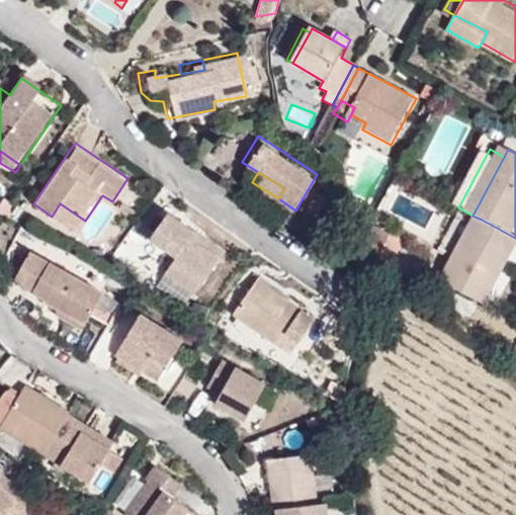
[(85,221),(60,203),(52,217),(77,234),(85,221)]
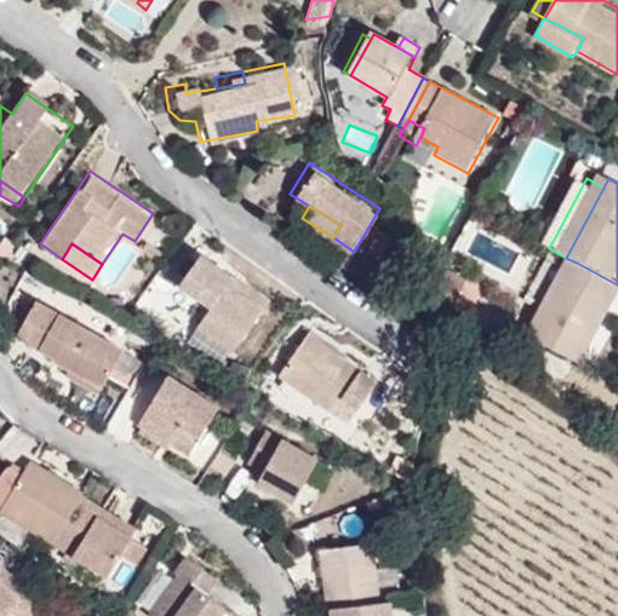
[(264,300),(195,252),(172,285),(202,305),(190,322),(223,345),(229,353),(264,300)]
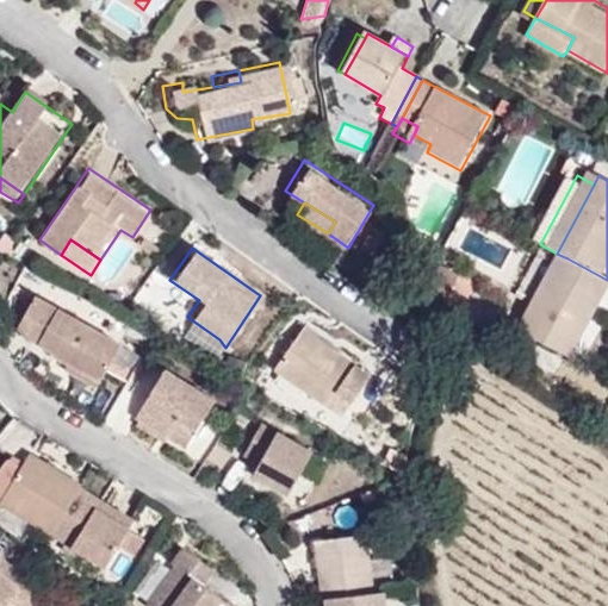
[(590,314),(597,298),(607,304),(607,280),(568,258),(525,338),(578,368),(602,323),(590,314)]
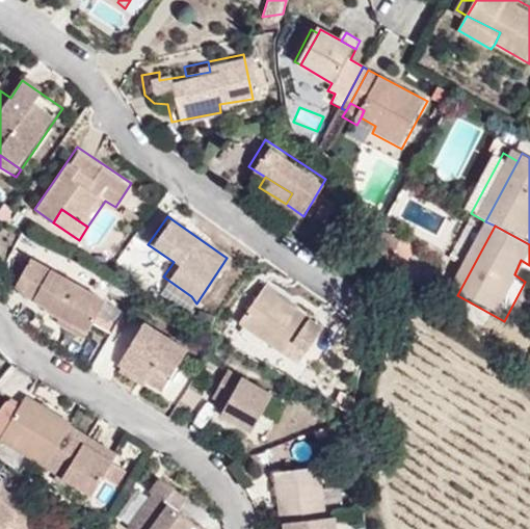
[(391,259),(404,237),(387,228),(377,244),(391,259)]
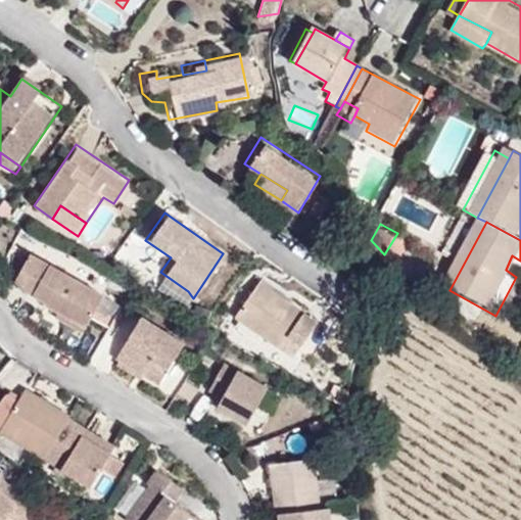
[(86,327),(104,289),(30,250),(17,276),(21,285),(35,292),(34,298),(86,327)]
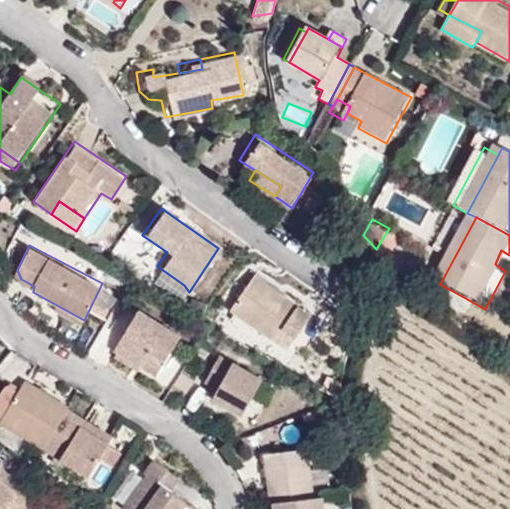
[(505,271),(509,262),(509,255),(501,250),(495,264),(505,271)]
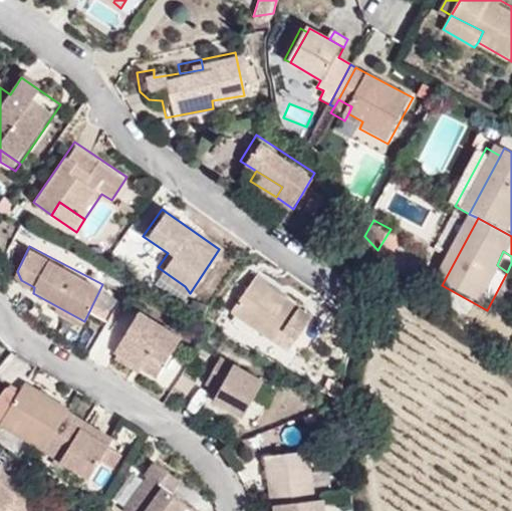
[(311,311),(253,272),(226,311),(273,341),(279,332),(291,340),(311,311)]
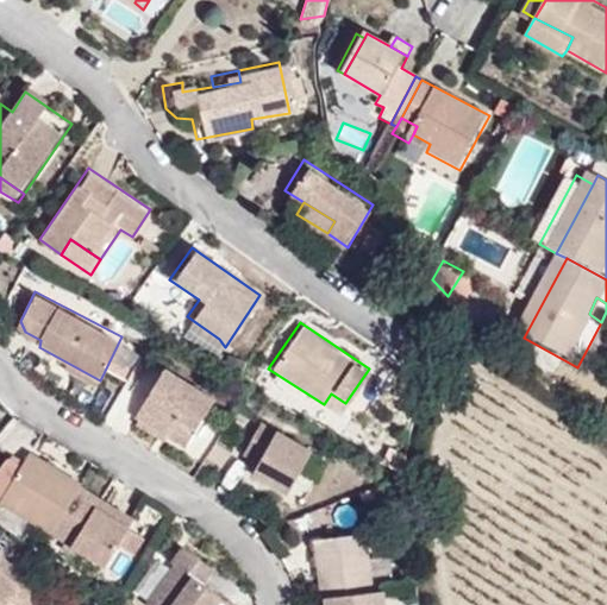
[(125,385),(133,370),(116,360),(108,373),(125,385)]
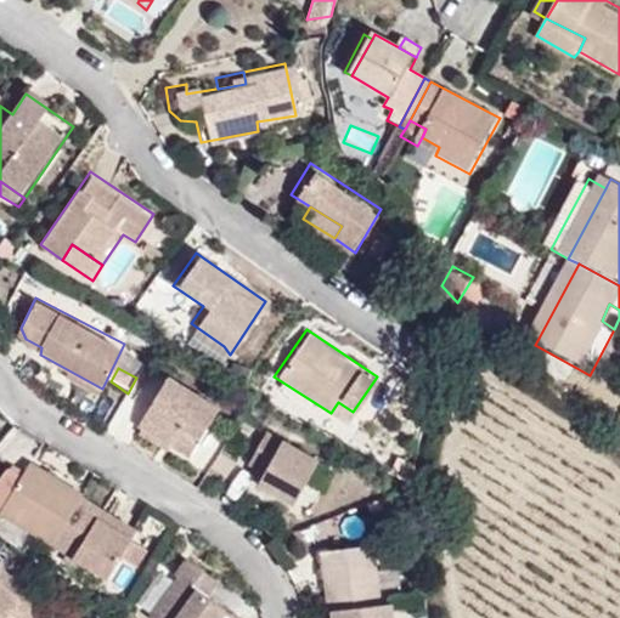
[(184,453),(214,403),(167,375),(136,425),(184,453)]
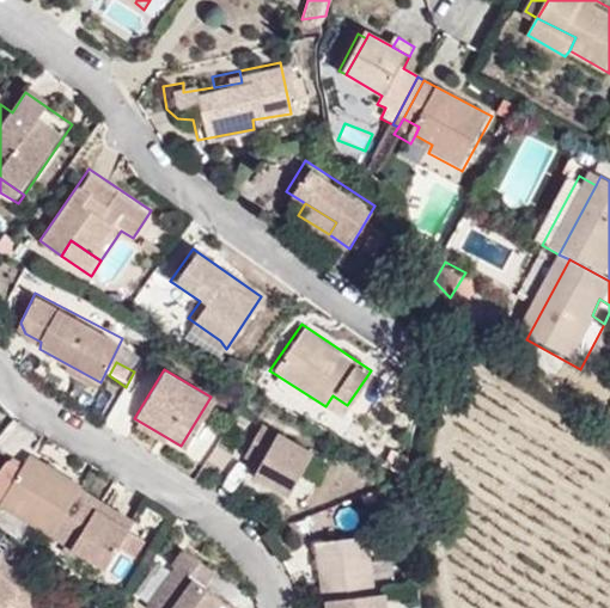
[(0,458),(5,462),(30,435),(10,419),(0,431),(0,458)]
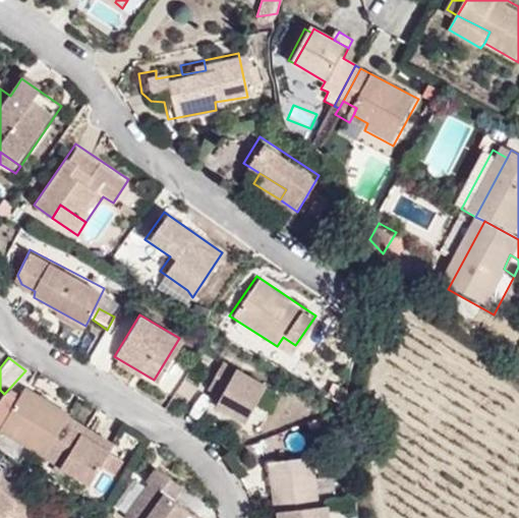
[(242,420),(266,381),(223,360),(207,389),(217,395),(212,403),(242,420)]
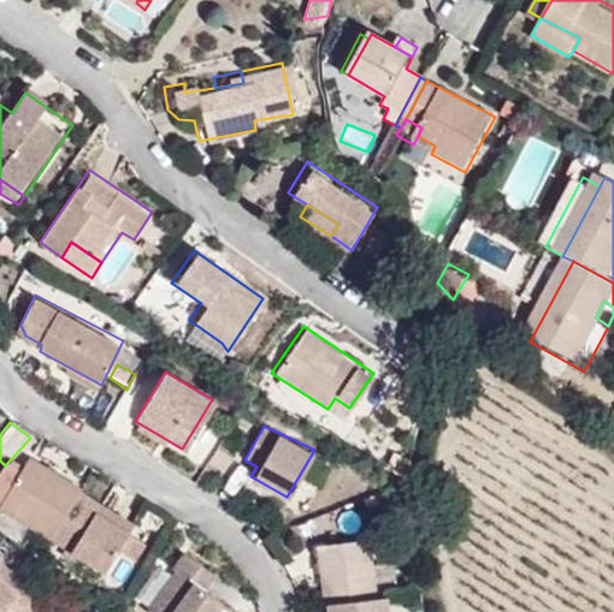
[(0,516),(51,545),(80,495),(81,492),(25,461),(15,474),(5,467),(0,473),(0,516)]
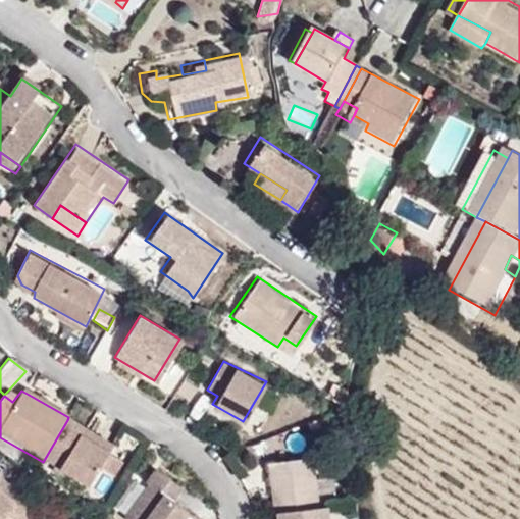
[(90,488),(108,454),(92,445),(97,436),(67,420),(43,462),(90,488)]
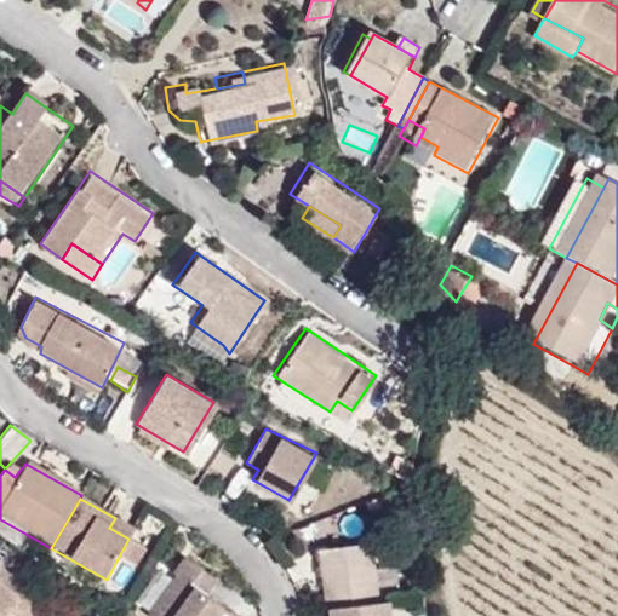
[(135,529),(115,518),(109,528),(129,539),(135,529)]
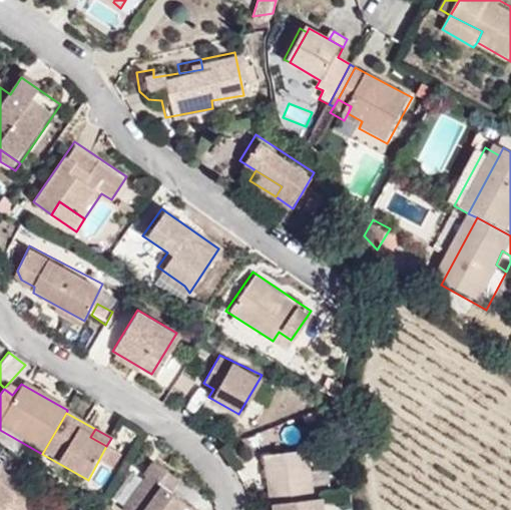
[(323,498),(316,449),(271,456),(278,504),(323,498)]
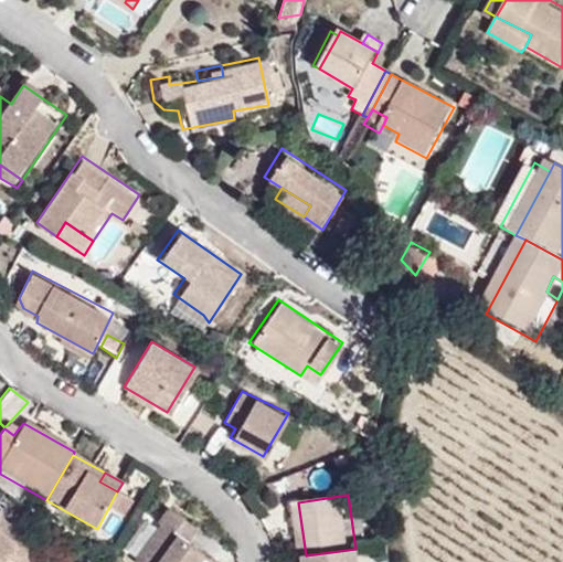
[(197,561),(206,547),(181,531),(190,517),(162,501),(152,519),(159,523),(135,561),(197,561)]
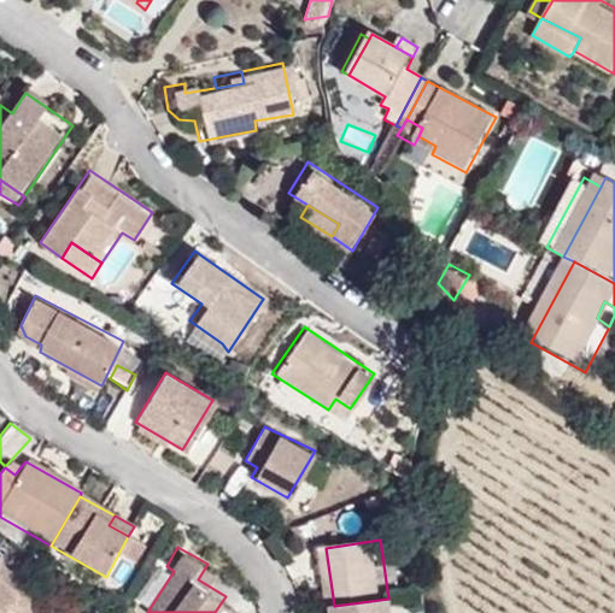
[(21,584),(0,566),(0,612),(5,612),(0,609),(21,584)]
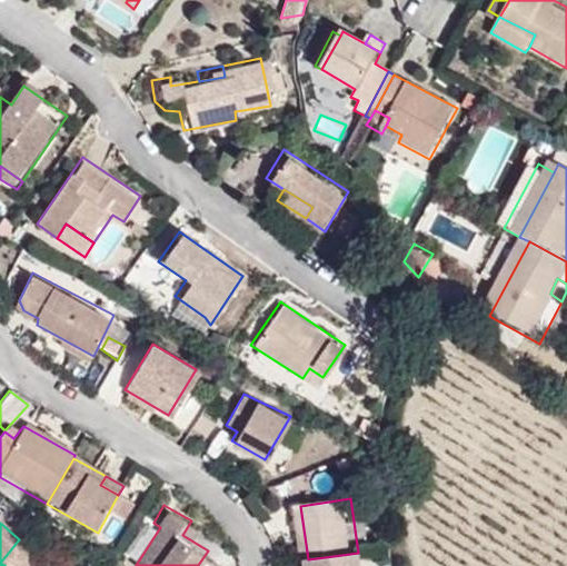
[(5,565),(20,565),(33,550),(19,539),(0,563),(5,565)]
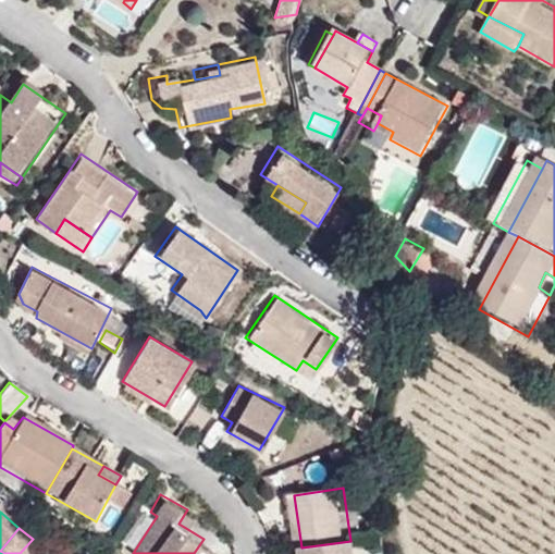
[(207,553),(213,544),(204,539),(194,553),(207,553)]
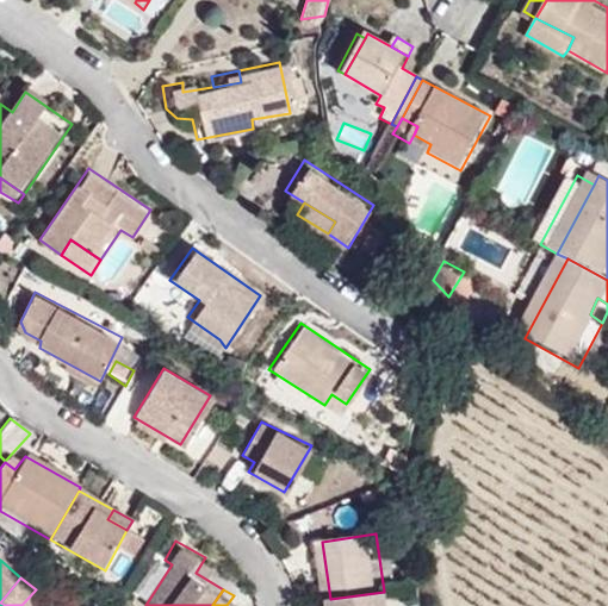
[(396,605),(395,589),(333,599),(334,605),(396,605)]
